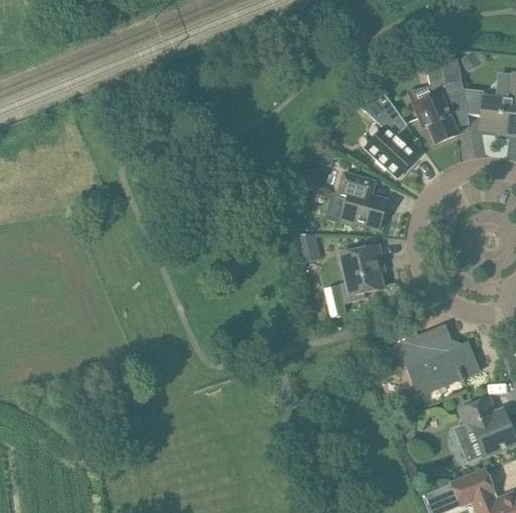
[(431,96),(412,104),(414,108),(422,127),(427,125),(434,143),(458,133),(456,128),(448,109),(465,107),(467,114),(468,114),(465,94),(464,89),(462,78),(460,61),(457,48),(456,48),(439,55),(441,65),(444,81),(429,84),(431,96)]
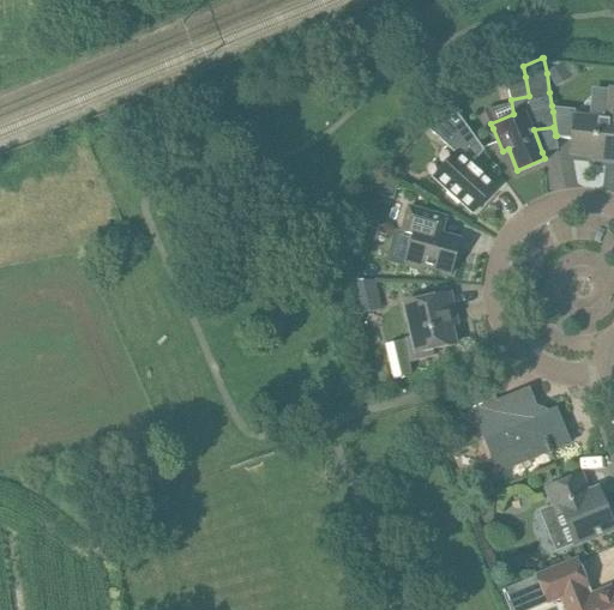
[(561,61),(548,68),(558,83),(570,76),(561,61)]
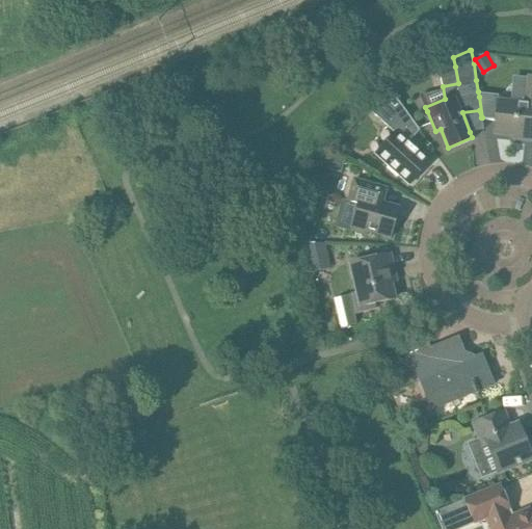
[(498,94),(478,91),(479,97),(482,117),(496,118),(495,131),(513,133),(513,135),(531,136),(531,74),(529,74),(526,101),(498,98),(498,94)]
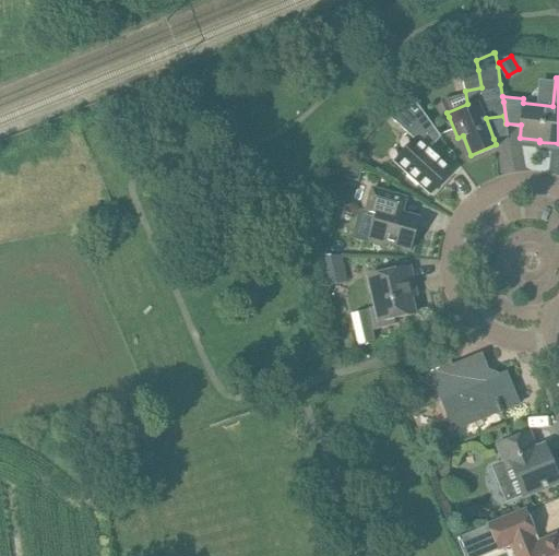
[(428,96),(424,83),(408,89),(416,101),(428,96)]
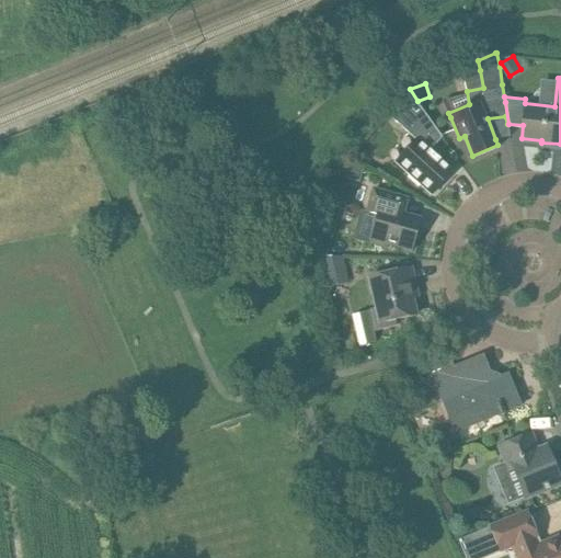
[(443,135),(418,101),(410,89),(409,89),(398,101),(413,114),(407,122),(433,146),(443,135)]
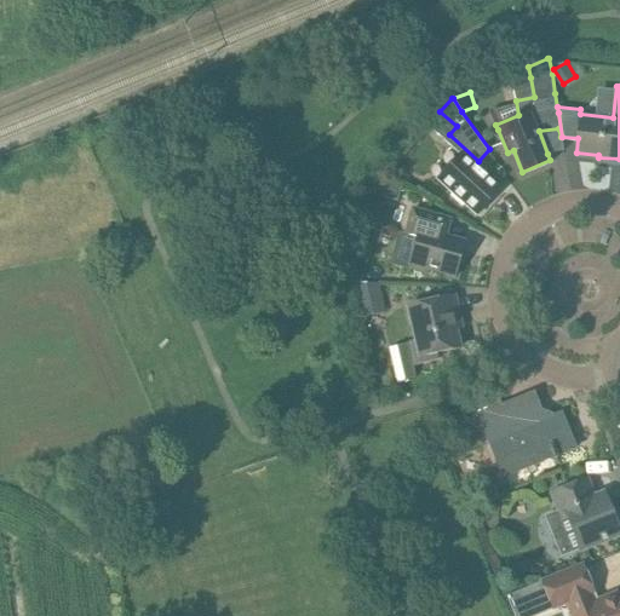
[(482,171),(460,151),(437,176),(454,190),(454,194),(461,201),(465,201),(477,212),(500,186),(482,171)]
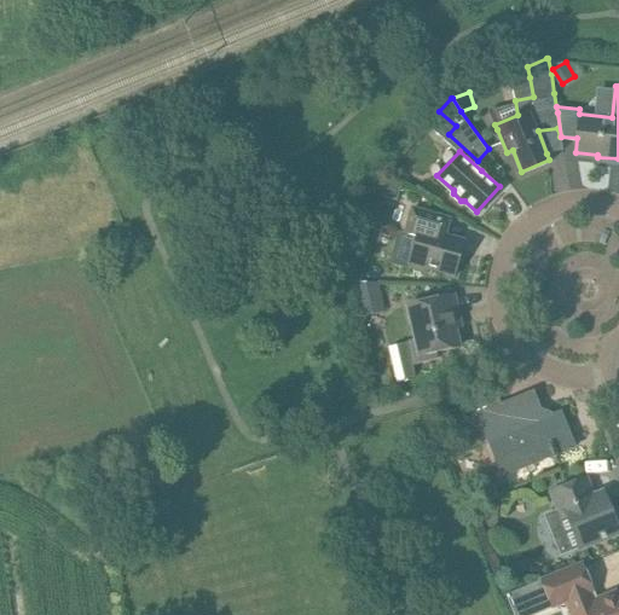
[(397,192),(400,181),(386,178),(382,189),(397,192)]
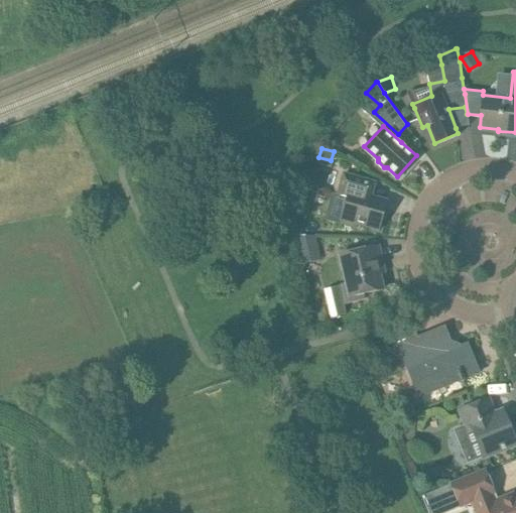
[(350,173),(344,171),(337,194),(347,196),(340,221),(356,226),(357,222),(379,228),(387,199),(365,193),(369,179),(350,173)]
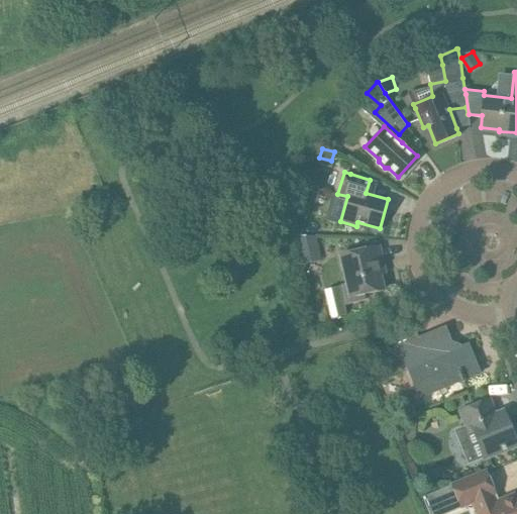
[(316,234),(306,234),(296,234),(302,263),(321,259),(316,234)]
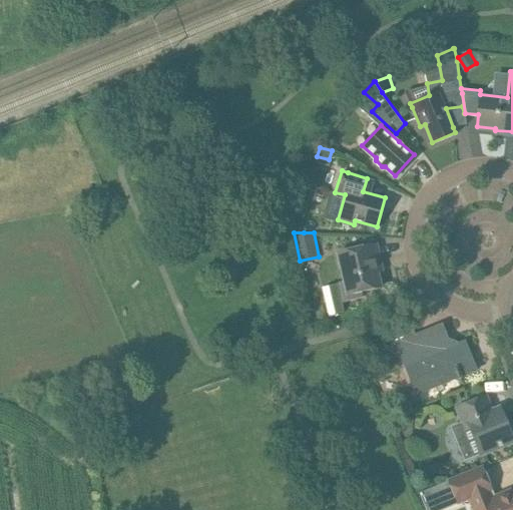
[(381,262),(376,242),(357,246),(338,251),(345,281),(323,287),(329,316),(344,310),(342,300),(362,296),(361,291),(381,286),(376,263),(381,262)]
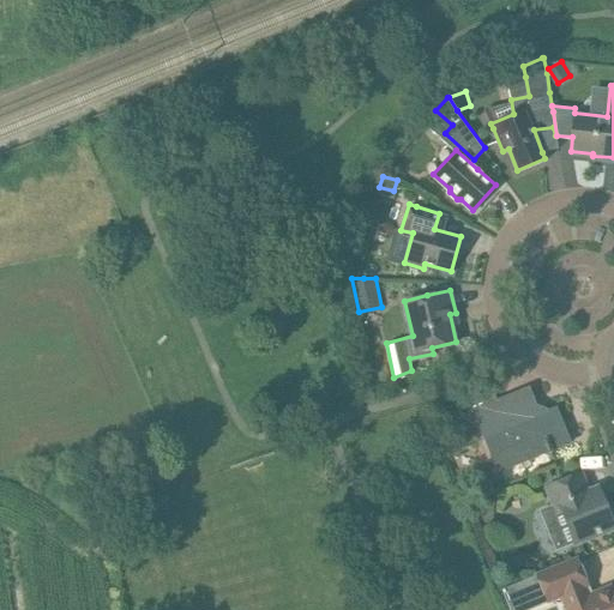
[(494,459),(545,439),(549,448),(570,440),(555,406),(540,414),(528,386),(498,399),(492,384),(462,396),(469,412),(474,410),(494,459)]
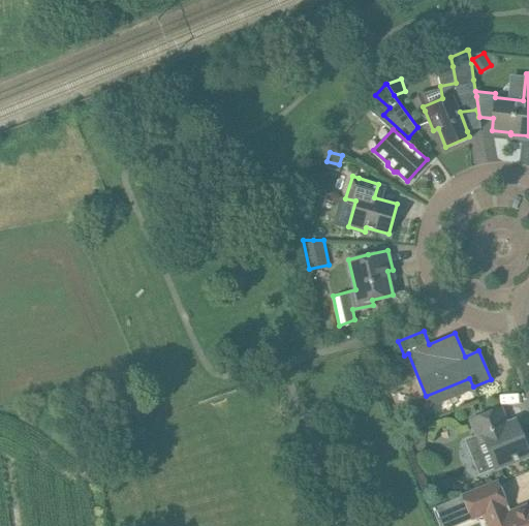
[(394,358),(383,349),(375,360),(385,368),(394,358)]
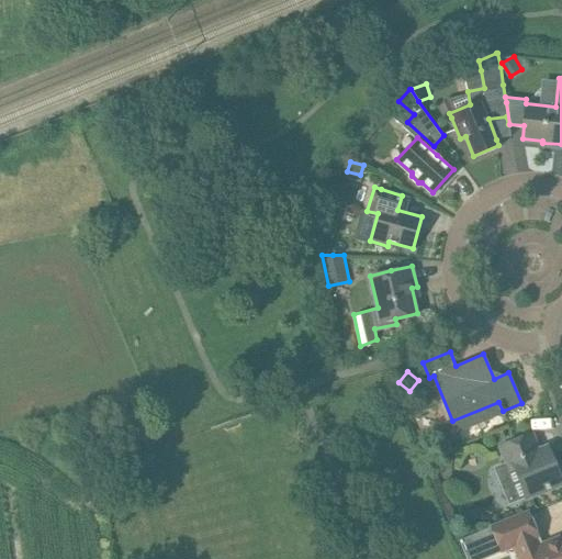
[(538,449),(531,433),(501,445),(508,462),(512,461),(526,496),(561,481),(561,480),(552,455),(547,457),(542,447),(538,449)]
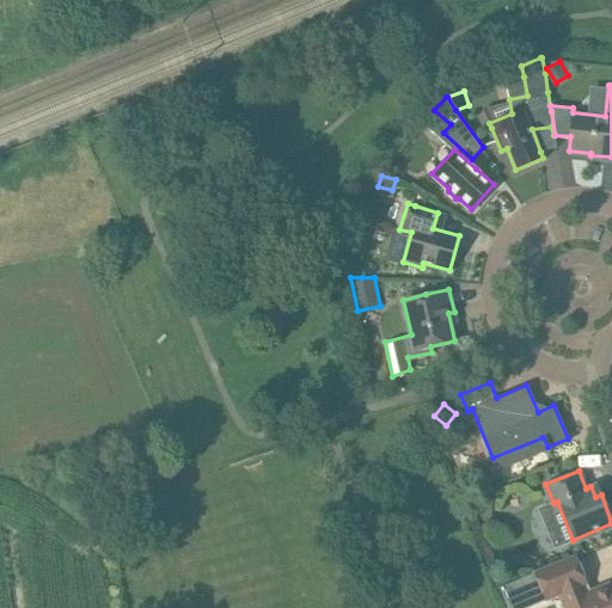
[(475,517),(490,519),(491,499),(476,498),(475,517)]
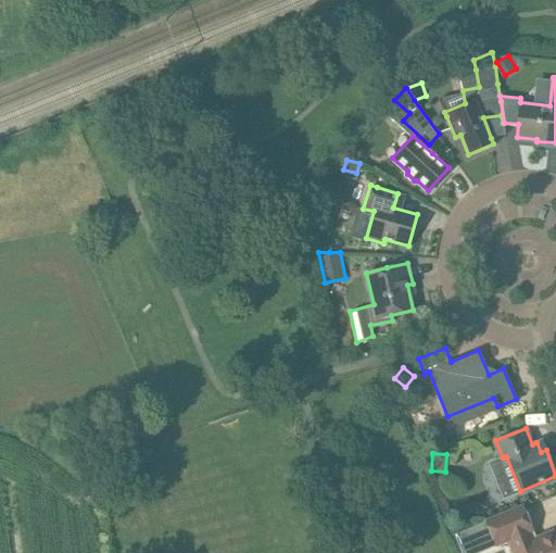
[(502,512),(485,519),(496,544),(508,539),(514,552),(555,552),(555,531),(535,540),(531,530),(532,529),(522,504),(502,512)]
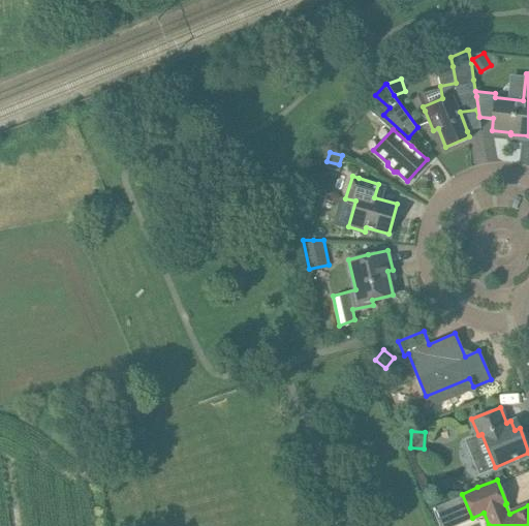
[(439,524),(454,518),(447,500),(432,506),(439,524)]
